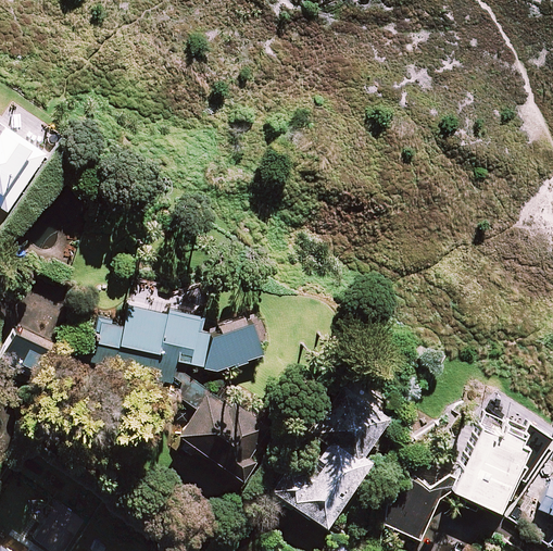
[(47,158),(0,125),(0,207),(9,212),(47,158)]
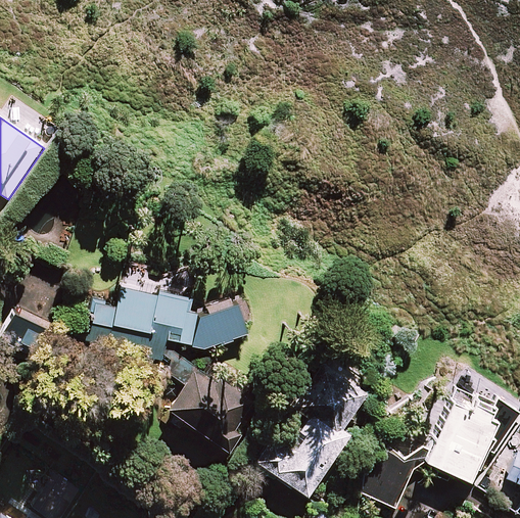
[(95,303),(87,341),(161,359),(167,339),(179,342),(203,348),(246,334),(242,303),(197,315),(190,313),(193,298),(158,291),(157,297),(122,289),(117,309),(95,303)]
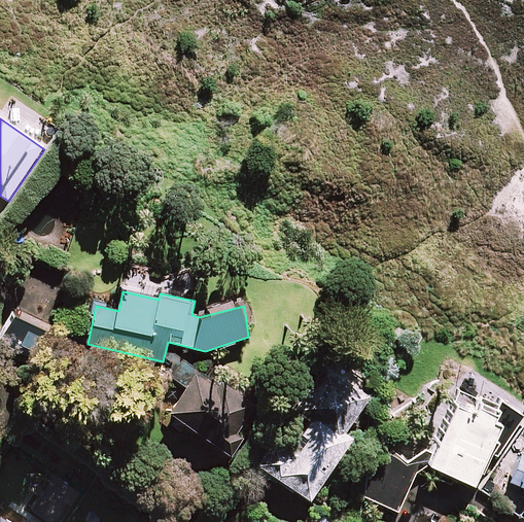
[(222,388),(180,358),(168,376),(187,389),(171,412),(231,453),(244,433),(237,429),(253,405),(224,385),(222,388)]
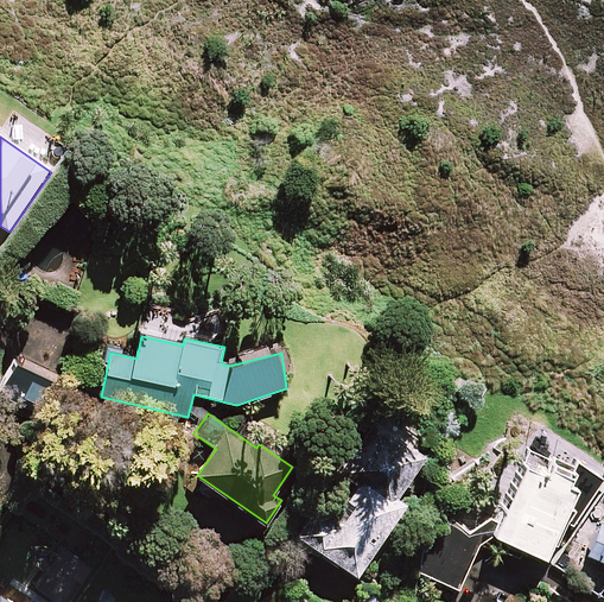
[(425,456),(380,425),(344,474),(360,486),(335,519),(320,508),(299,534),(358,578),(409,506),(398,496),(425,456)]
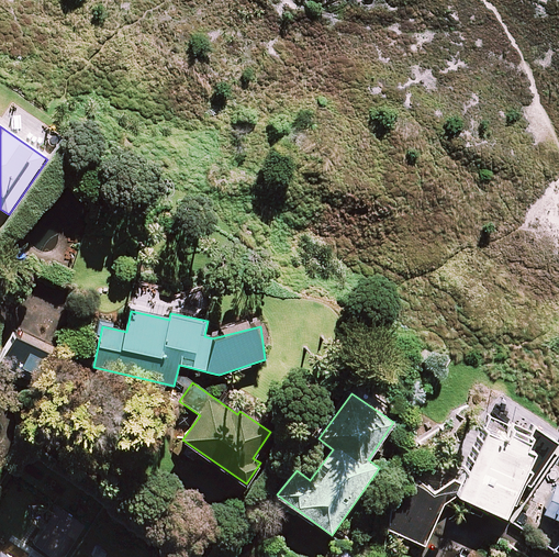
[(489,423),(461,482),(454,478),(436,494),(421,480),(409,493),(393,486),(390,531),(424,548),(444,505),(465,496),(504,514),(520,481),(532,488),(557,444),(534,427),(529,436),(491,419),(489,423)]
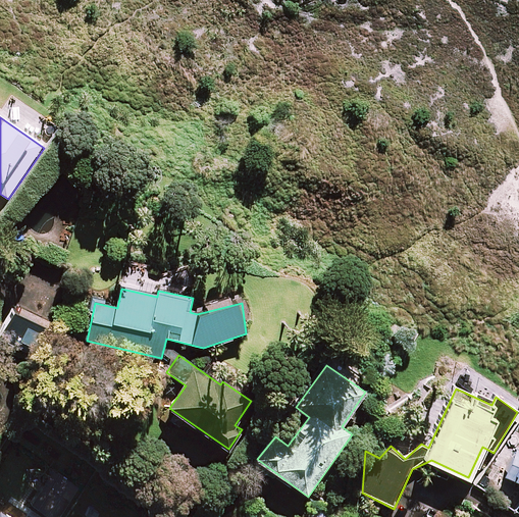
[(518,460),(515,459),(508,475),(518,479),(518,460)]
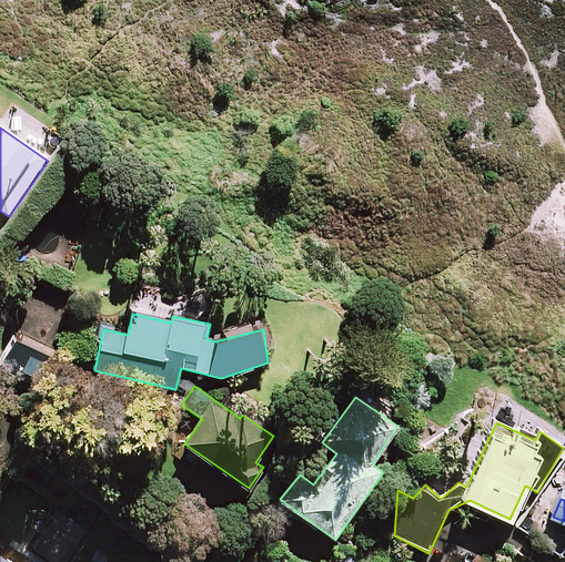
[(67,561),(78,545),(52,529),(37,552),(51,561),(67,561)]
